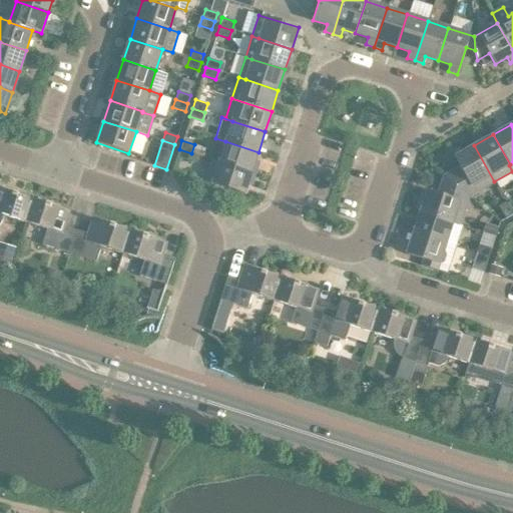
[(255,160),(259,152),(225,141),(218,162),(251,172),(255,173),(259,162),(255,160)]
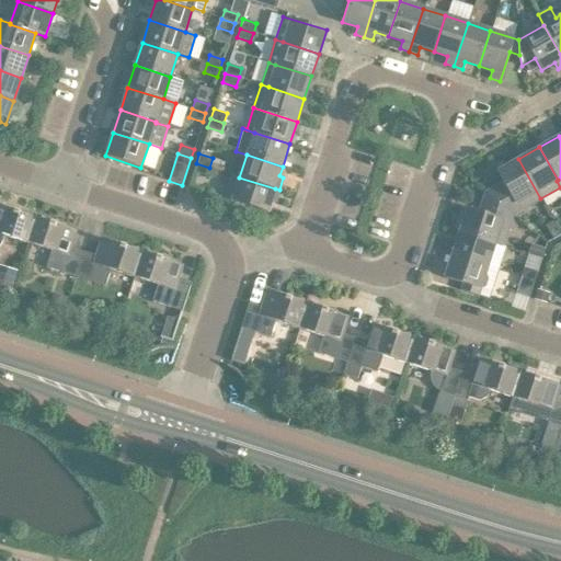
[(540,198),(518,159),(496,171),(503,182),(484,192),(512,215),(540,198)]
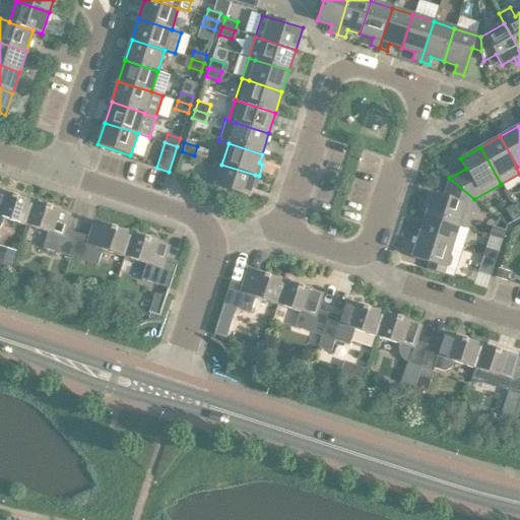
[(191,164),(194,155),(182,151),(179,159),(191,164)]
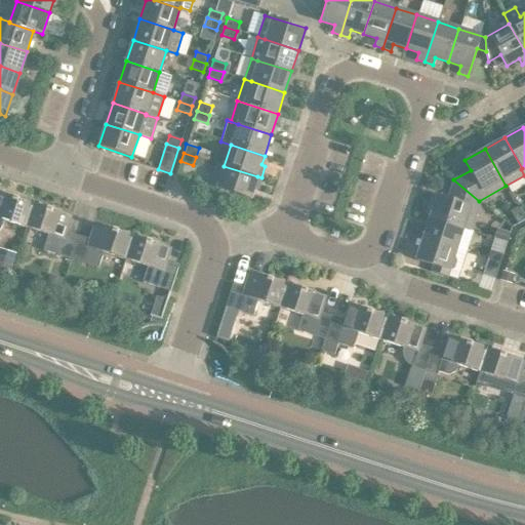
[(257,176),(224,166),(217,164),(210,186),(250,199),(253,189),(257,191),(261,177),(257,176)]
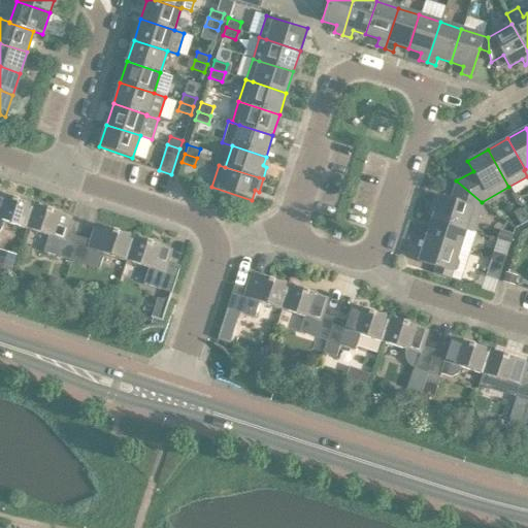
[(432,218),(466,229),(465,230),(472,232),(482,202),(456,180),(451,199),(439,196),(435,195),(431,207),(435,208),(432,218)]
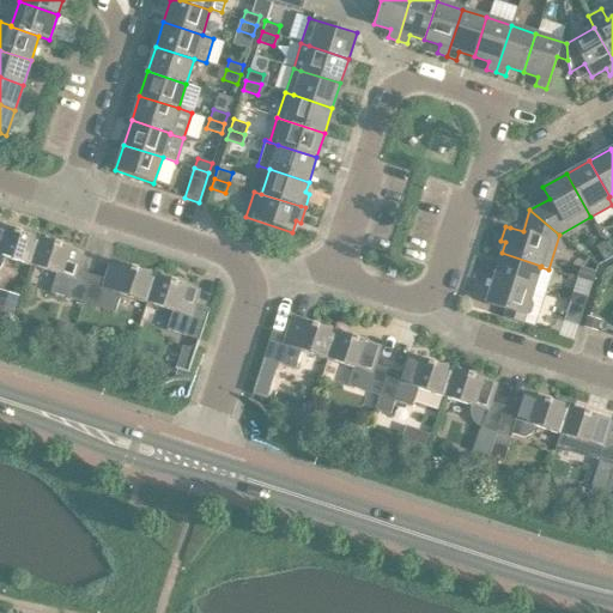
[(0,266),(1,263),(4,256),(30,265),(38,237),(35,236),(35,232),(22,232),(0,225),(0,266)]
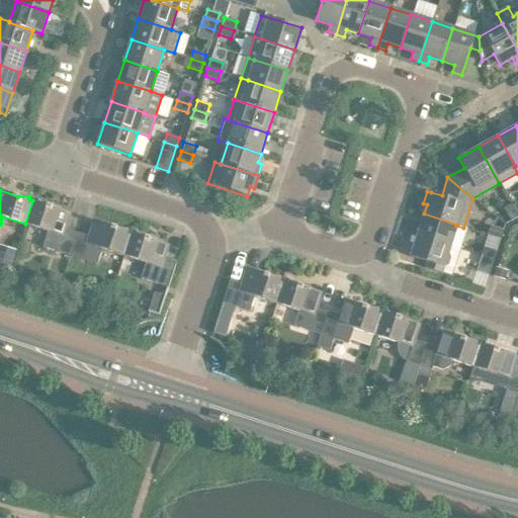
[(36,202),(32,200),(25,224),(47,231),(41,246),(69,255),(77,232),(65,229),(70,212),(48,205),(37,199),(36,202)]
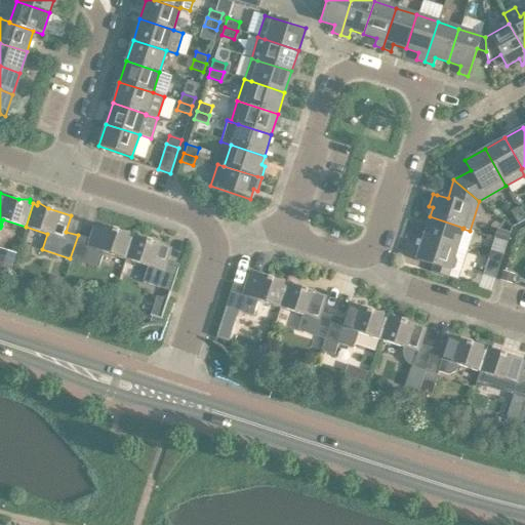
[(517,224),(524,219),(518,208),(510,212),(517,224)]
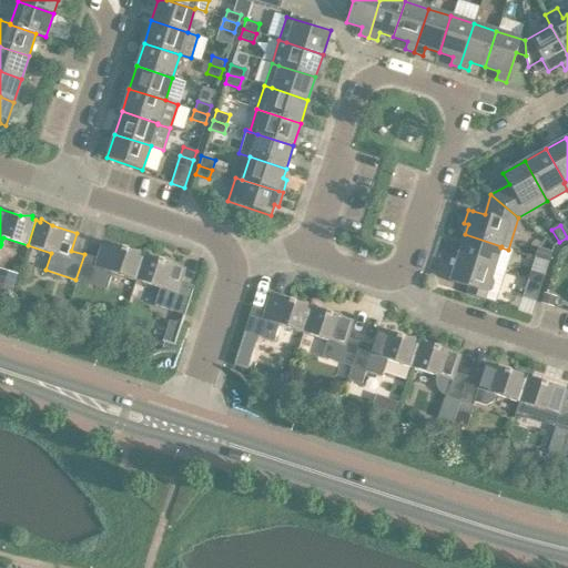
[(465,234),(457,257),(494,269),(504,273),(511,251),(508,250),(500,247),(501,246),(465,234)]
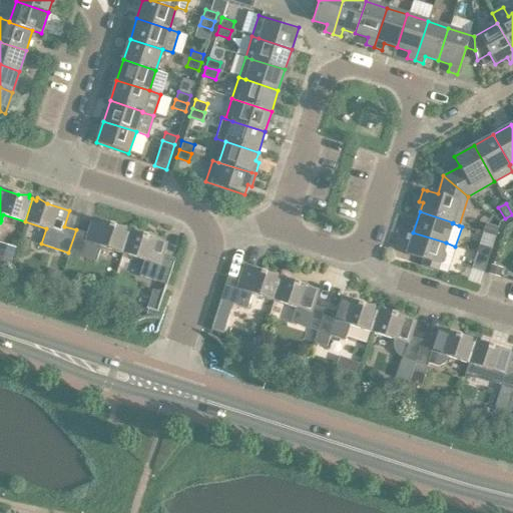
[(115,225),(92,218),(87,233),(76,229),(68,252),(95,262),(100,246),(122,253),(129,230),(126,229),(126,226),(115,225)]
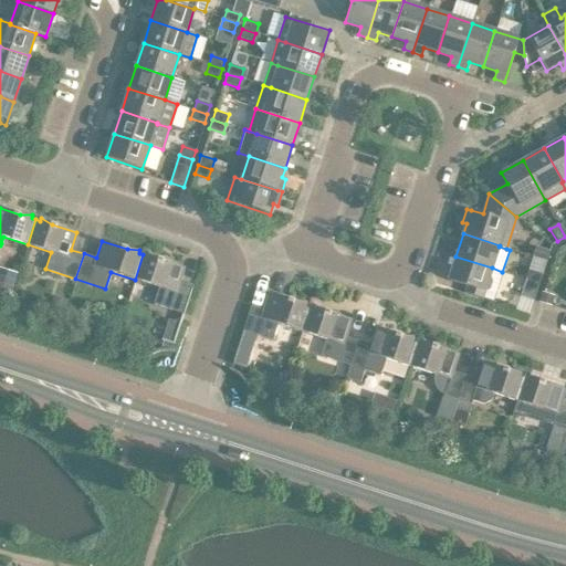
[(545,260),(548,251),(535,247),(533,257),(545,260)]
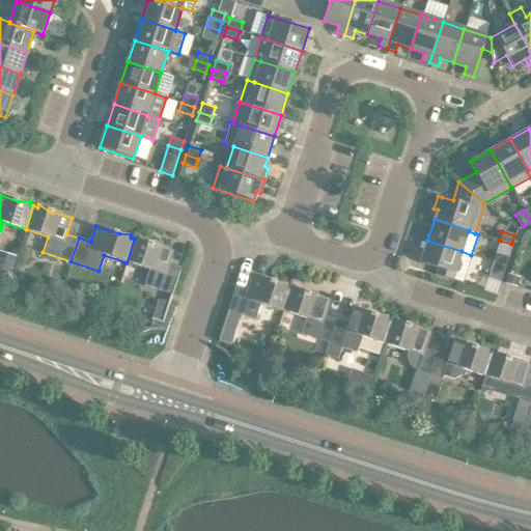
[(138,240),(134,239),(127,262),(148,270),(144,285),(172,295),(179,271),(167,267),(172,251),(149,244),(140,238),(138,240)]
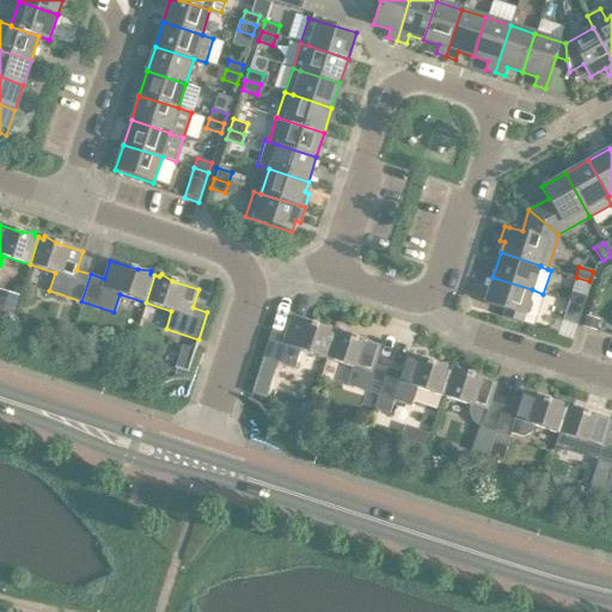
[(528,311),(532,303),(528,299),(532,289),(493,277),(484,303),(505,310),(502,317),(521,323),(524,313),(528,311)]
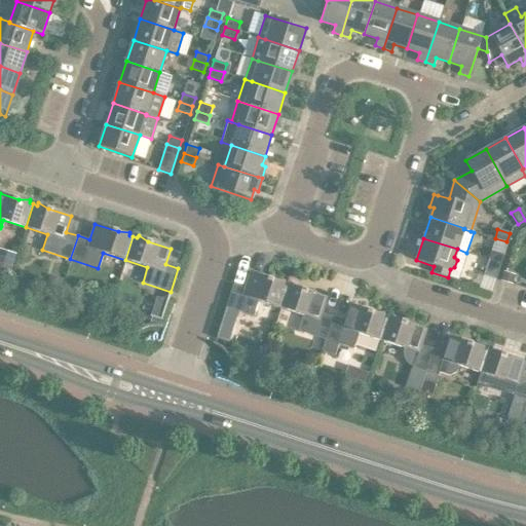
[(500,263),(502,255),(491,251),(488,259),(500,263)]
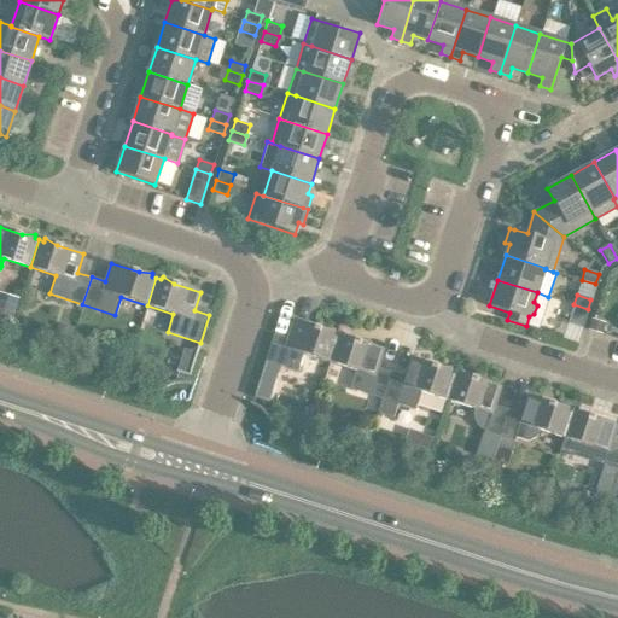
[(588,309),(573,304),(570,314),(567,322),(581,327),(582,327),(584,319),(588,309)]
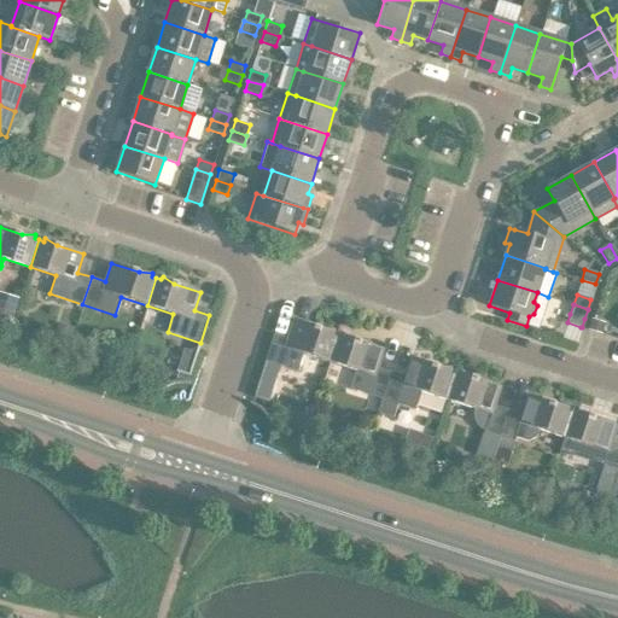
[(273,333),(264,361),(297,372),(303,354),(330,362),(338,334),(293,320),(287,338),(273,333)]
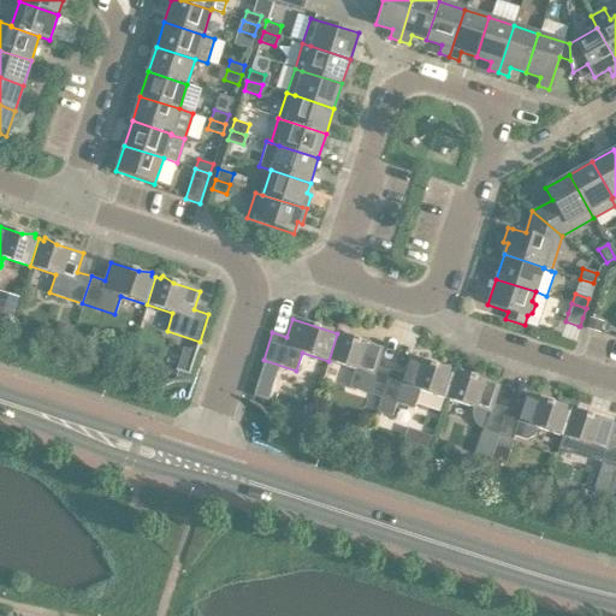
[(380,398),(390,371),(375,366),(381,348),(337,333),(329,361),(354,369),(348,388),(367,394),(380,398)]
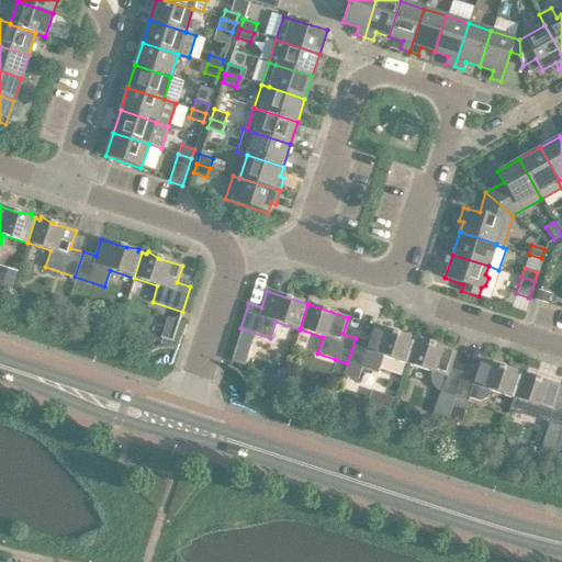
[(171,340),(177,322),(166,317),(159,337),(171,340)]
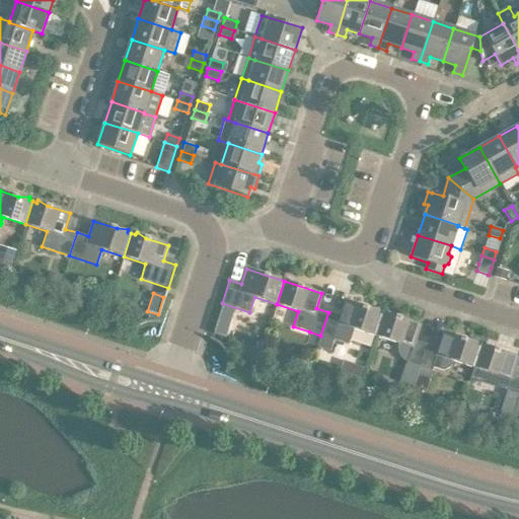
[(353,328),(375,336),(382,312),(345,300),(340,315),(328,312),(320,336),(316,347),(329,351),(334,340),(348,344),(353,328)]
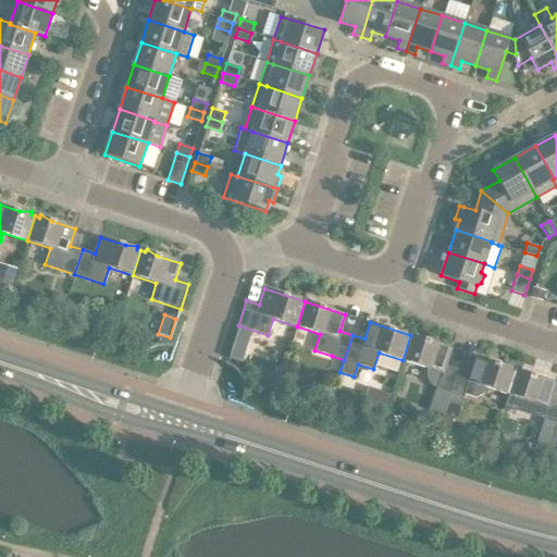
[(445,364),(450,348),(410,335),(403,360),(426,368),(425,373),(426,379),(429,382),(433,386),(437,388),(437,390),(450,394),(458,369),(445,364)]
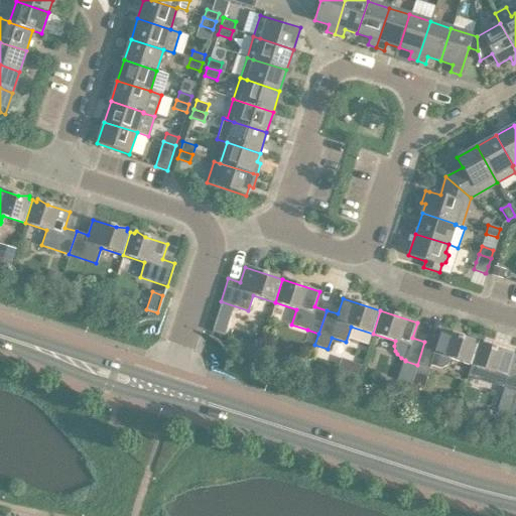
[(435,346),(424,342),(417,365),(411,384),(423,388),(430,365),(440,368),(447,365),(449,359),(471,365),(478,343),(440,331),(435,346)]
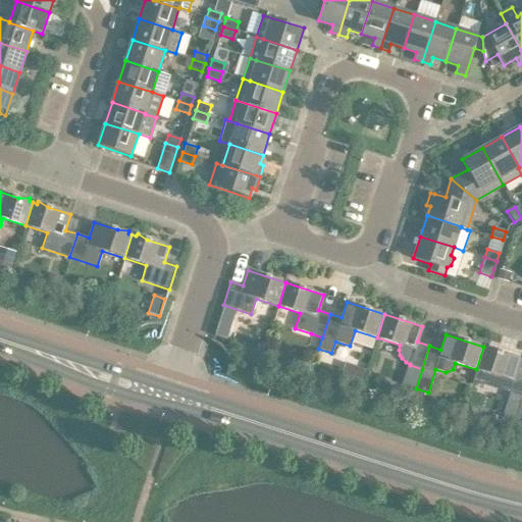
[(514,420),(521,401),(521,396),(521,375),(516,374),(521,358),(483,347),(476,369),(499,376),(497,381),(500,388),(510,392),(502,416),(514,420)]
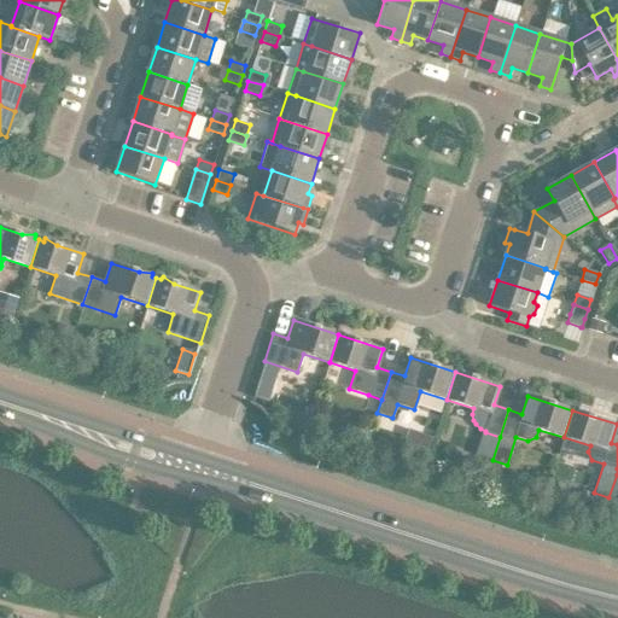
[(417,441),(414,448),(427,453),(431,444),(417,441)]
